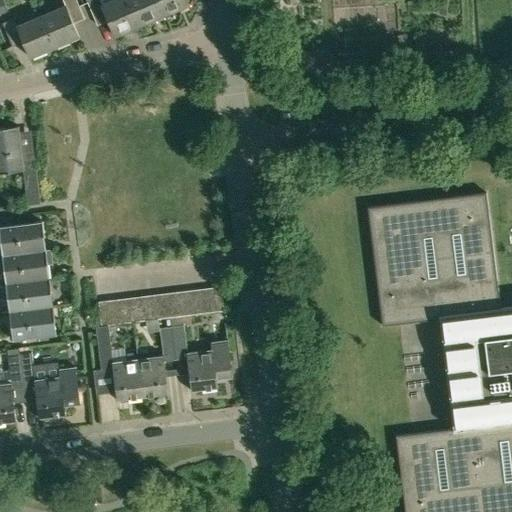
[(41,15),(55,47),(79,37),(73,23),(84,18),(76,0),(63,0),(65,5),(41,15)]
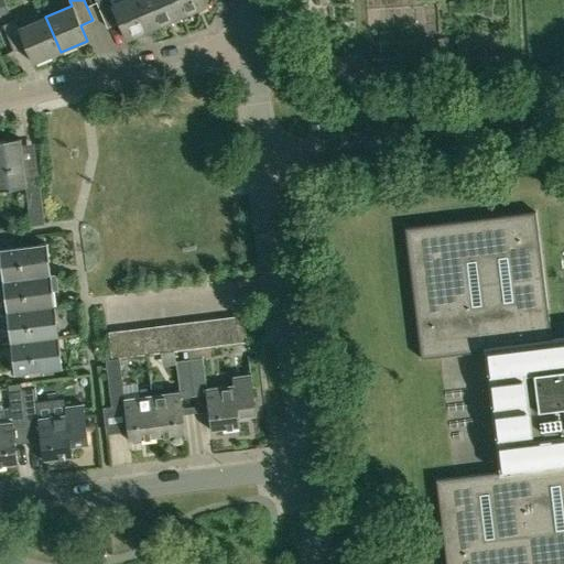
[(141,0),(123,0),(122,1),(121,0),(100,0),(96,2),(107,28),(119,22),(127,40),(153,29),(141,0)]
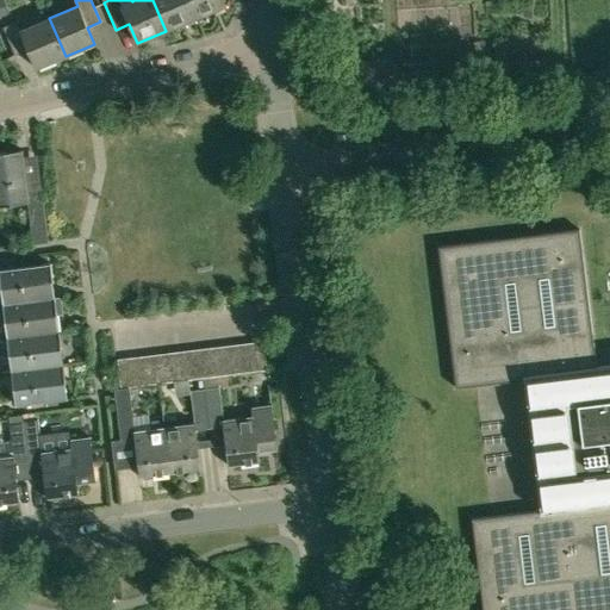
[(153,0),(166,31),(194,18),(186,0),(153,0)]
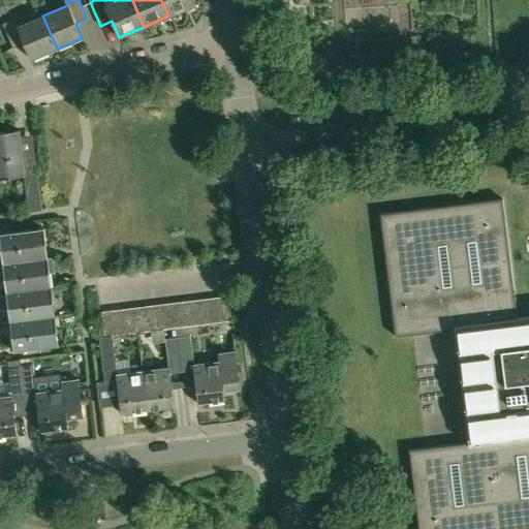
[(161,0),(168,16),(194,5),(191,0),(161,0)]
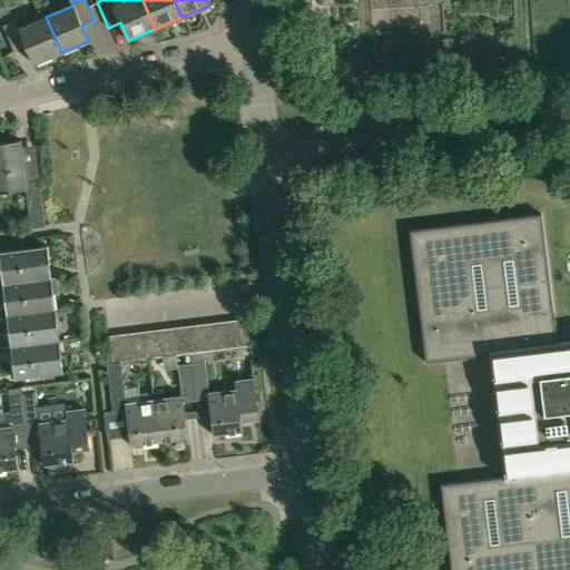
[(33,64),(61,52),(46,17),(19,29),(16,20),(3,26),(13,51),(26,46),(33,64)]
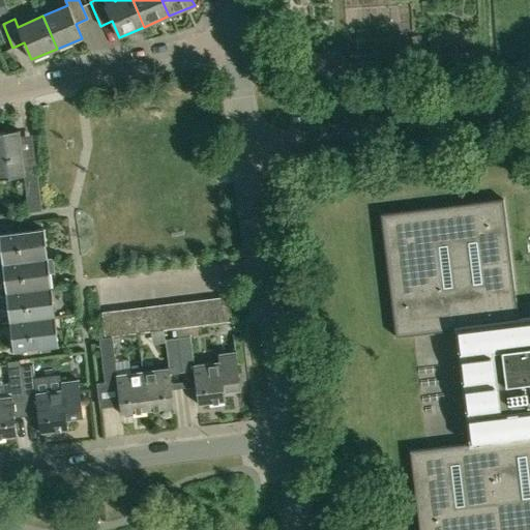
[(36,168),(24,170),(20,130),(0,133),(0,178),(24,176),(29,212),(42,210),(36,168)]
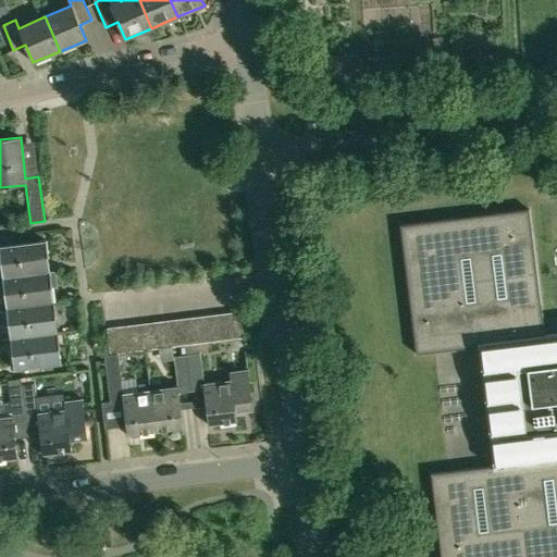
[(529,209),(399,225),(416,355),(479,347),(494,466),(431,474),(441,556),(556,556),(556,333),(545,335),(529,209)]
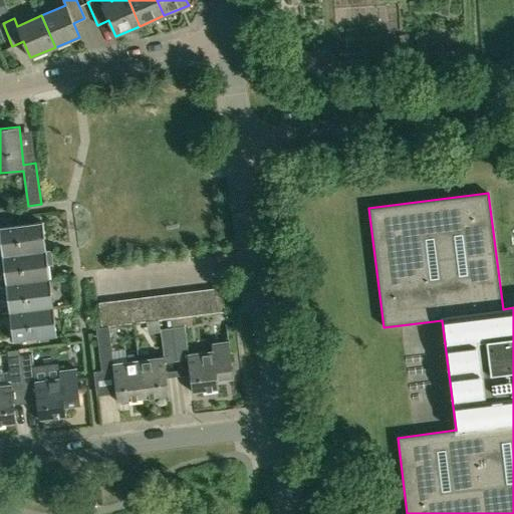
[(13,217),(0,218),(0,227),(14,226),(13,217)]
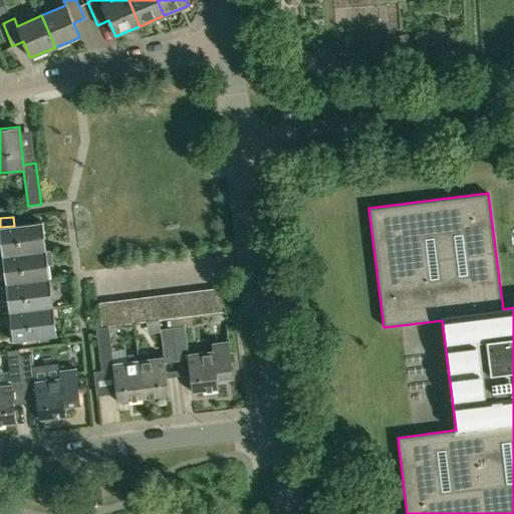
[(0,237),(2,256),(46,251),(42,222),(14,226),(0,227),(0,237)]
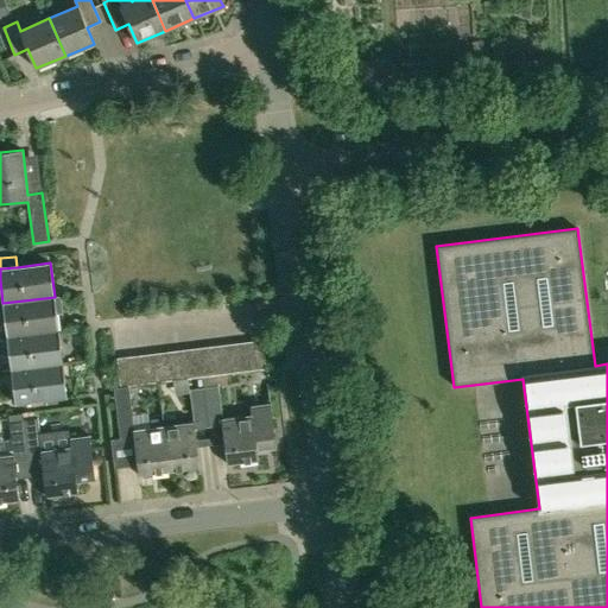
[(61,297),(55,298),(55,297),(2,303),(7,337),(59,330),(57,315),(63,314),(61,297)]
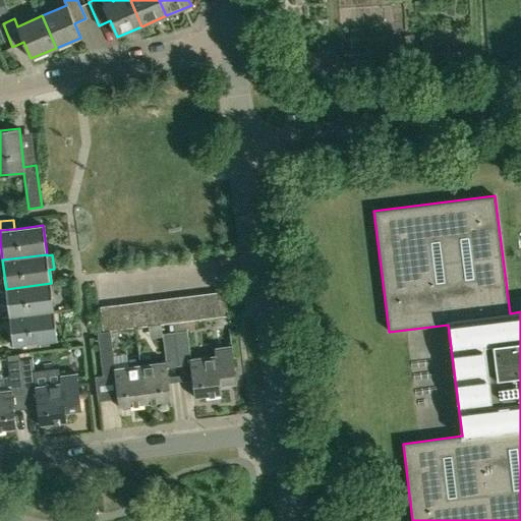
[(9,317),(54,311),(51,283),(6,289),(9,317)]
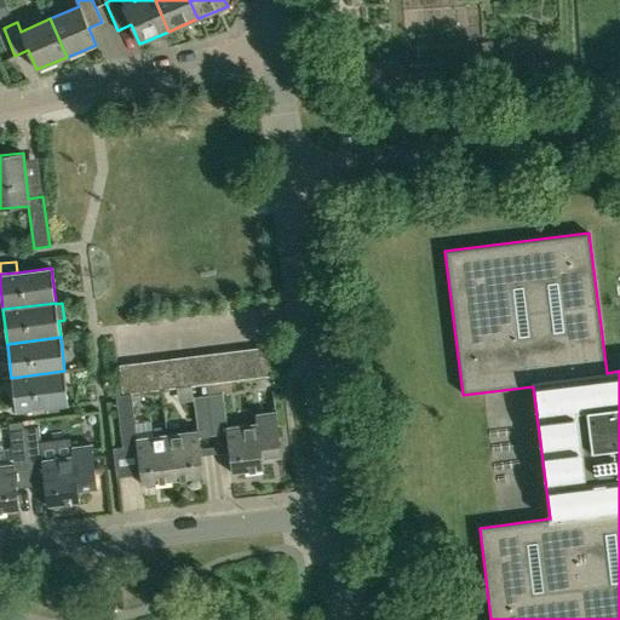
[(253,349),(257,378),(271,377),(268,348),(253,349)]
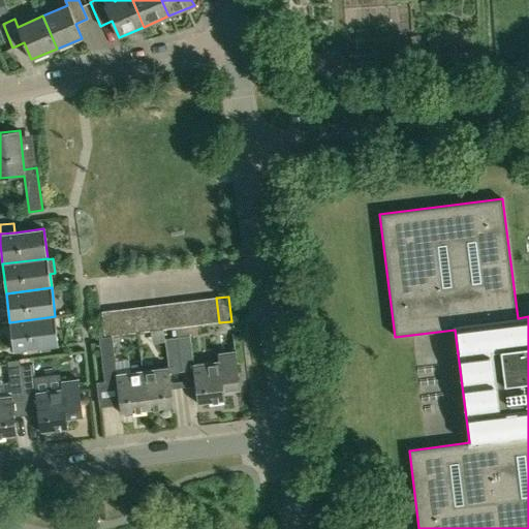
[(208,324),(219,322),(216,298),(205,300),(208,324)]
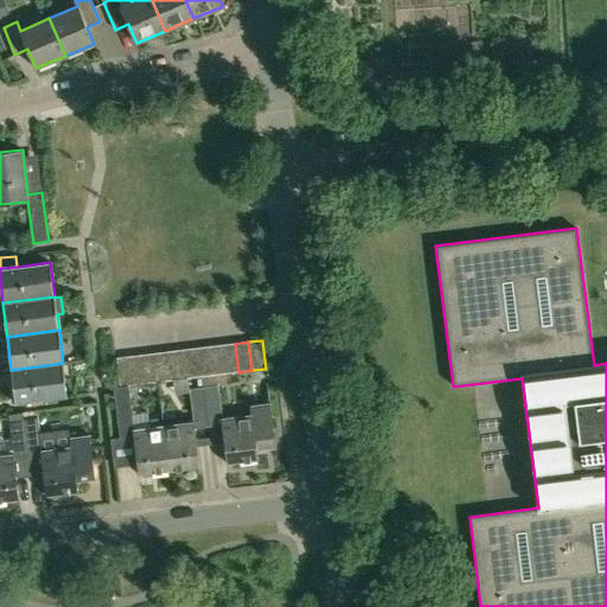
[(225,374),(238,372),(235,344),(222,345),(225,374)]
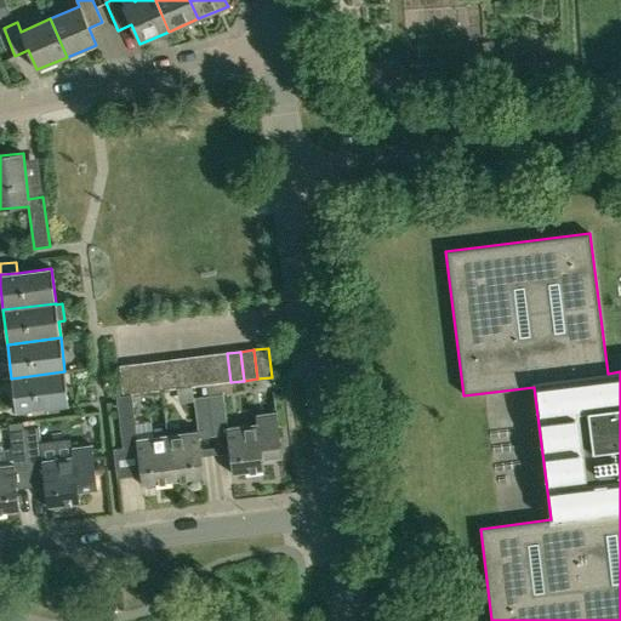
[(222,383),(231,382),(227,353),(214,355),(217,383),(222,383)]
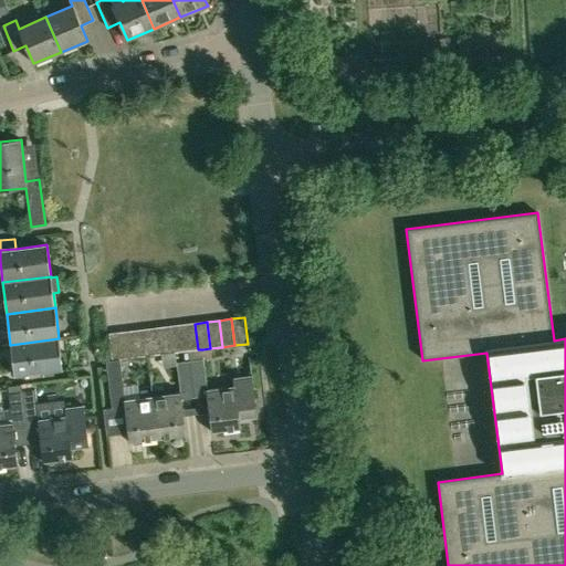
[(189,350),(198,349),(195,324),(182,325),(186,352),(189,350)]
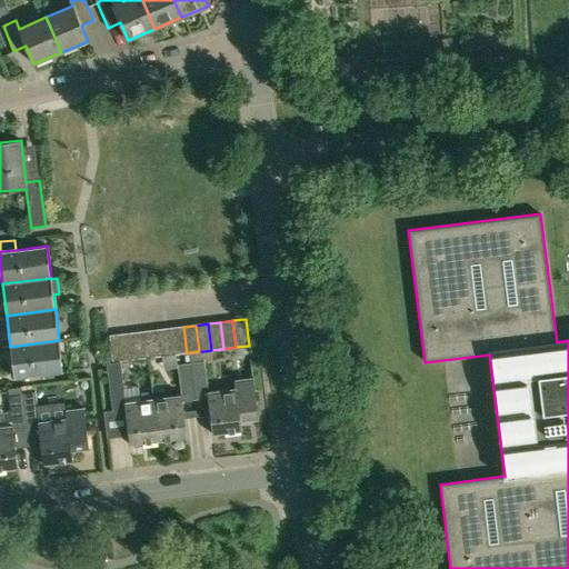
[(175,355),(187,353),(183,327),(171,328),(175,355)]
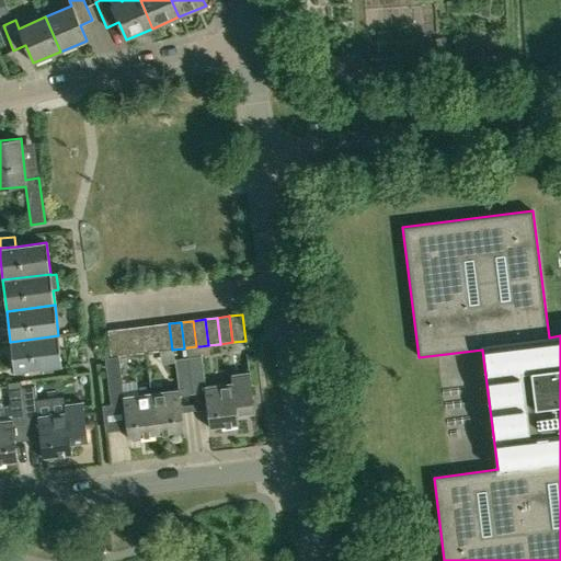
[(160,351),(172,350),(169,323),(157,325),(160,351)]
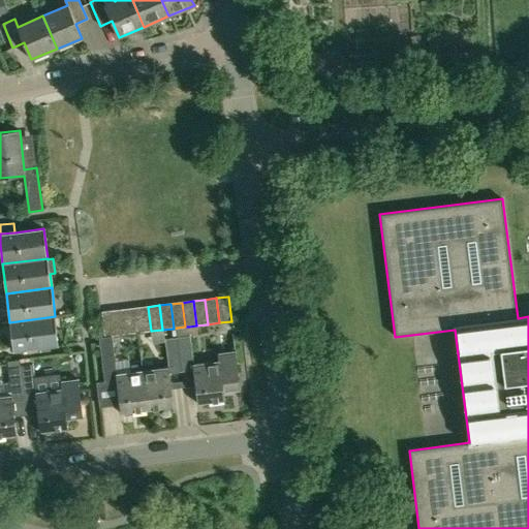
[(139,333),(151,331),(148,307),(136,308),(139,333)]
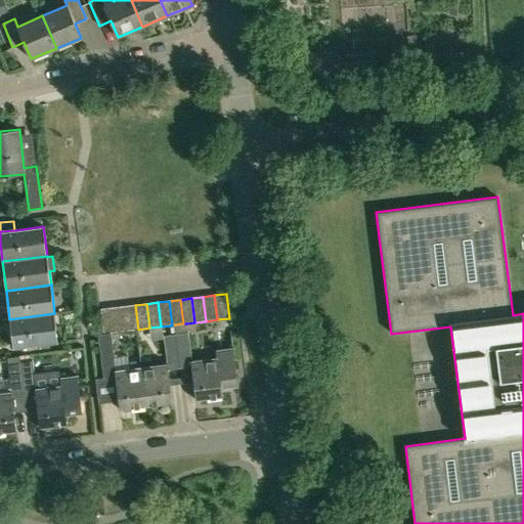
[(127,331),(138,330),(135,305),(124,306),(127,331)]
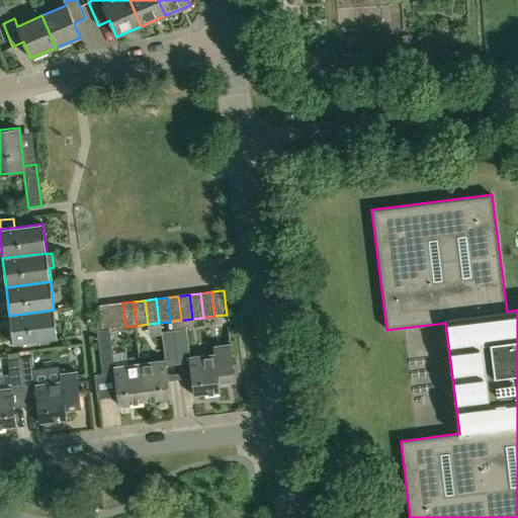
[(114,329),(125,327),(122,303),(111,305),(114,329)]
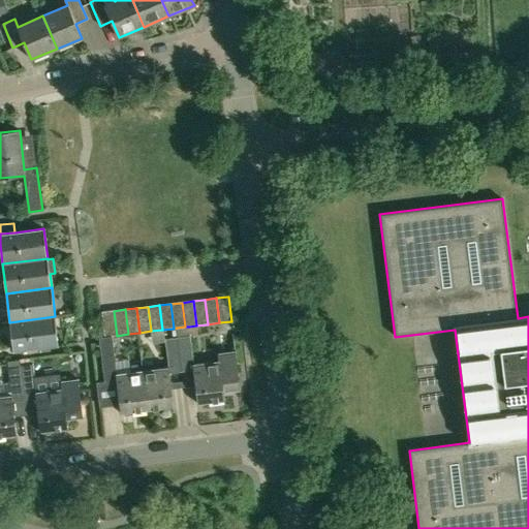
[(104,337),(112,336),(117,336),(114,311),(101,312),(104,337)]
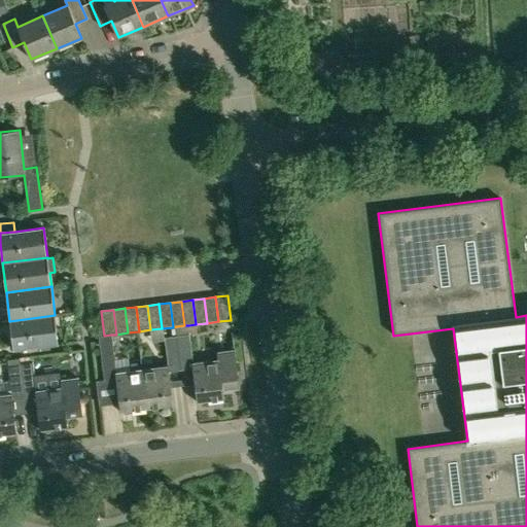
[(55,315),(9,321),(13,350),(59,345),(55,315)]
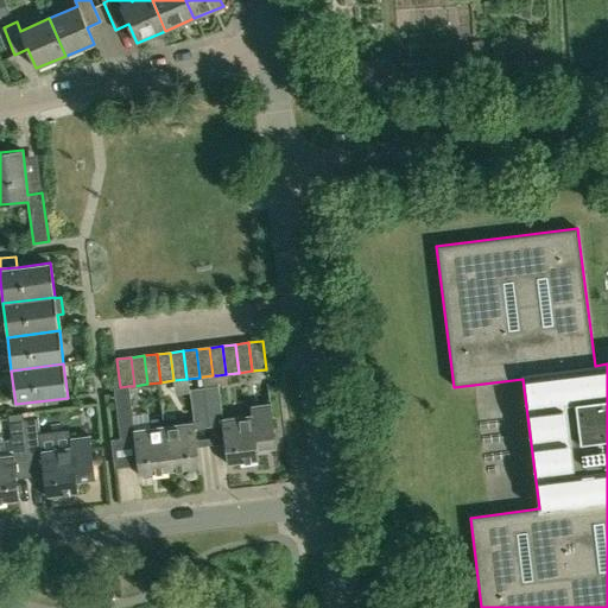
[(213,375),(203,377),(204,387),(219,386),(217,380),(217,375),(213,375)]
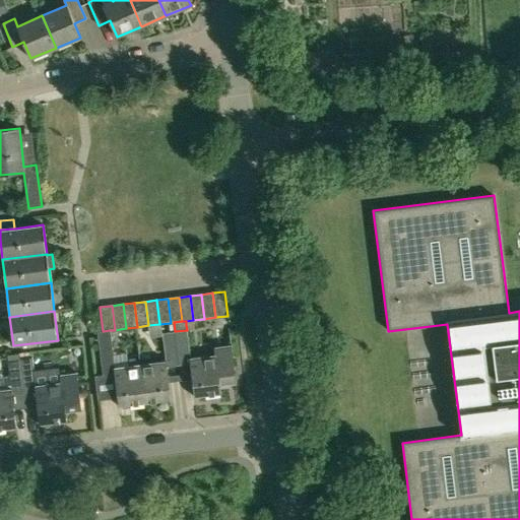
[(110,330),(103,331),(98,332),(99,337),(99,341),(103,375),(115,373),(118,397),(119,407),(145,403),(140,364),(129,366),(115,368),(113,354),(111,339),(110,330)]
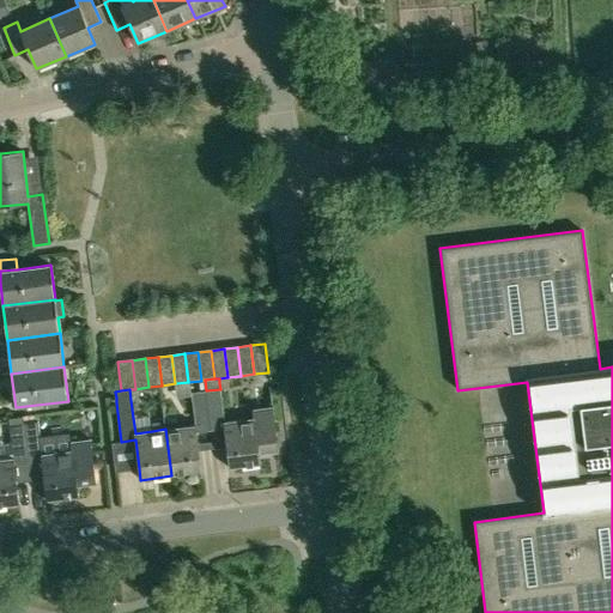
[(206,390),(211,431),(225,429),(230,468),(261,465),(260,454),(278,451),(273,407),(253,410),(254,418),(224,422),(220,389),(206,390)]
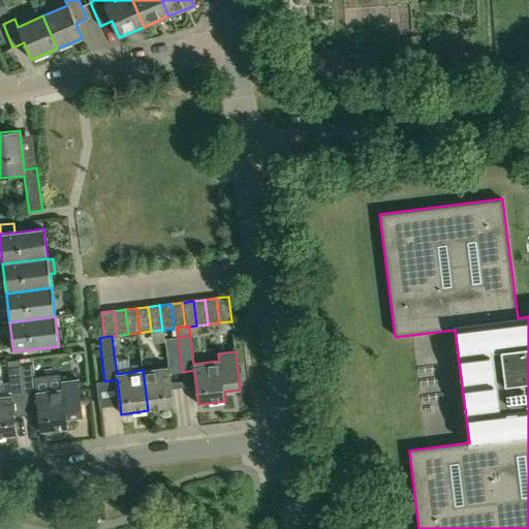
[(169,373),(182,372),(178,337),(165,339),(168,367),(143,370),(148,410),(174,407),(169,373)]
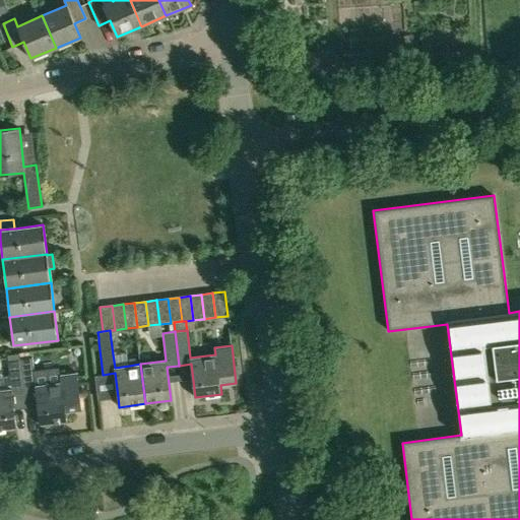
[(20,360),(24,393),(36,391),(40,425),(67,421),(65,412),(81,410),(77,373),(60,375),(61,382),(36,385),(33,358),(20,360)]
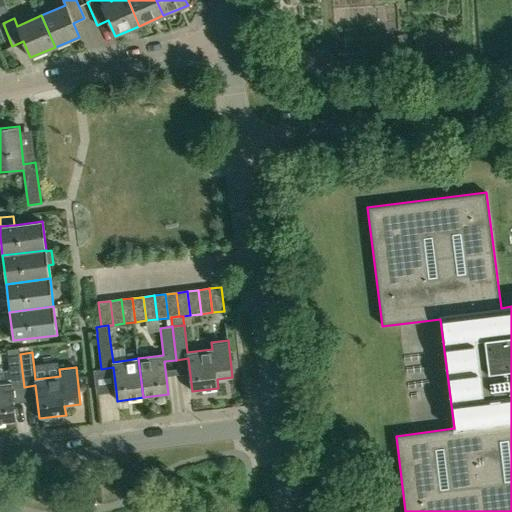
[(11,382),(0,383),(0,423),(16,421),(12,388),(24,387),(20,354),(7,355),(9,370),(11,382)]
